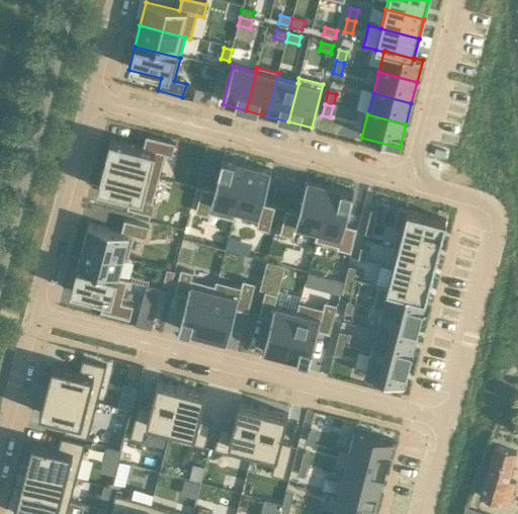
[(110,142),(103,166),(133,174),(158,180),(164,157),(171,159),(175,146),(146,138),(143,150),(110,142)]
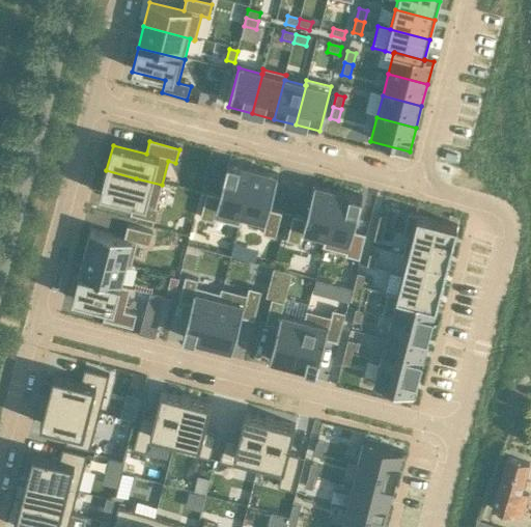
[(206,194),(200,219),(213,223),(214,220),(240,227),(241,222),(240,222),(253,170),(227,164),(219,197),(206,194)]
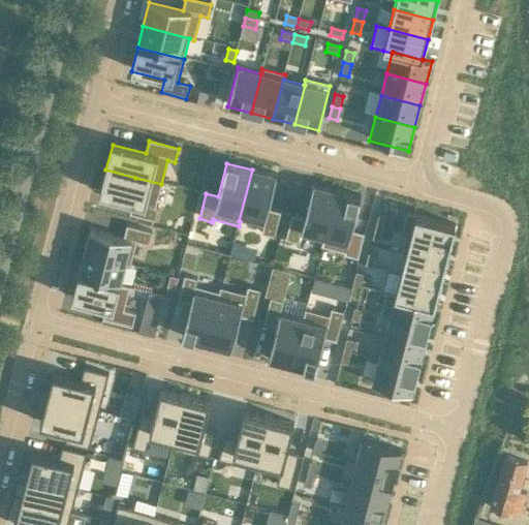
[(105,170),(99,194),(132,204),(129,216),(154,222),(158,209),(155,209),(161,184),(135,178),(105,170)]
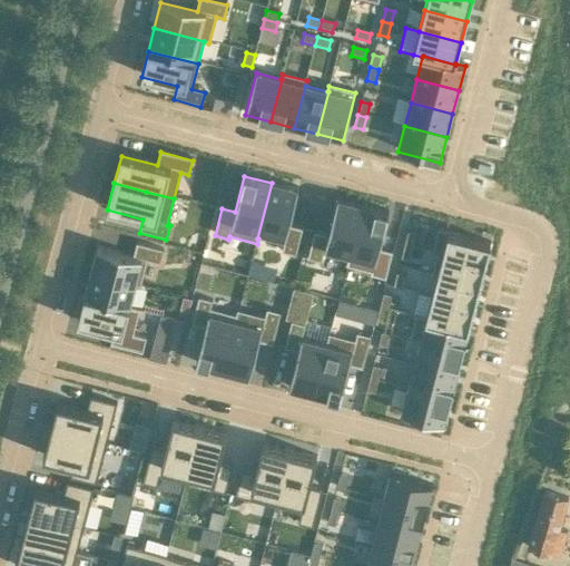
[(272,183),(257,238),(258,238),(284,245),(282,253),(295,256),(303,230),(288,226),(298,191),(272,183)]
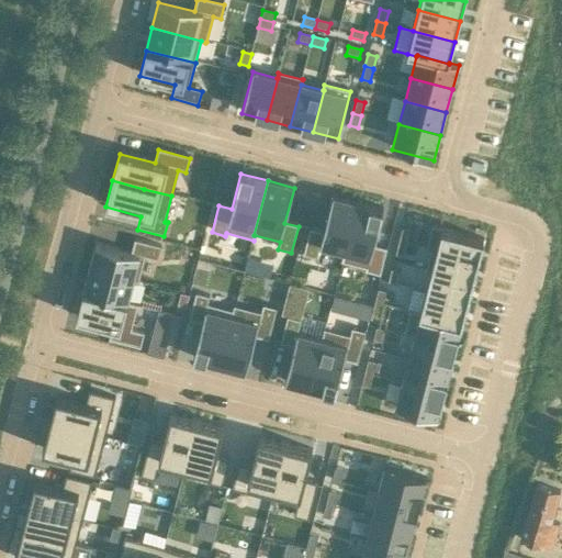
[(311,230),(303,256),(316,259),(318,253),(343,258),(344,258),(358,204),(333,198),(323,233),(311,230)]
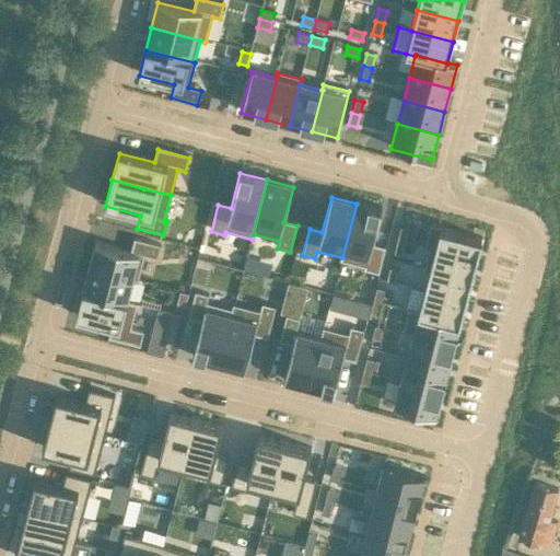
[(341,257),(340,263),(364,268),(364,271),(378,275),(385,248),(373,245),(382,210),(357,204),(342,257),(341,257)]
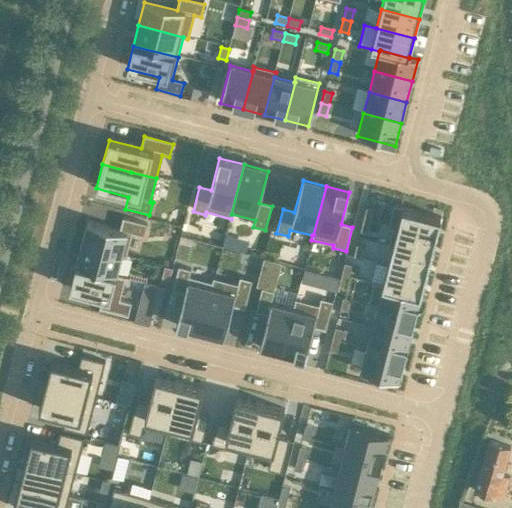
[(393,207),(388,229),(392,230),(392,229),(435,240),(441,219),(393,207)]
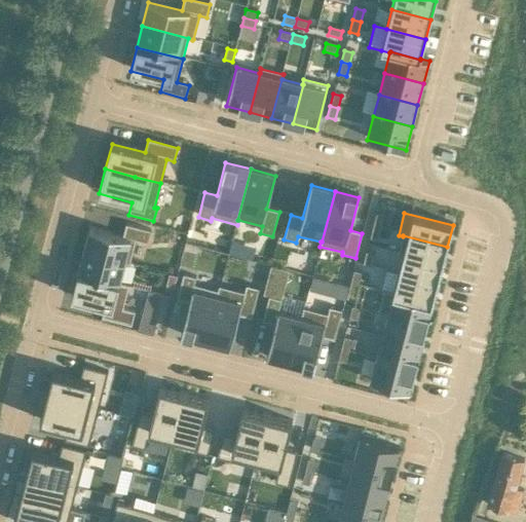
[(376,215),(373,227),(381,229),(384,217),(376,215)]
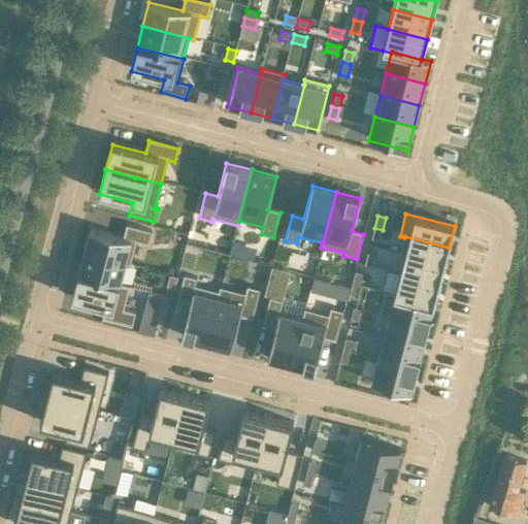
[(90,230),(84,254),(125,264),(125,265),(130,267),(136,242),(147,246),(152,233),(126,226),(123,238),(90,230)]
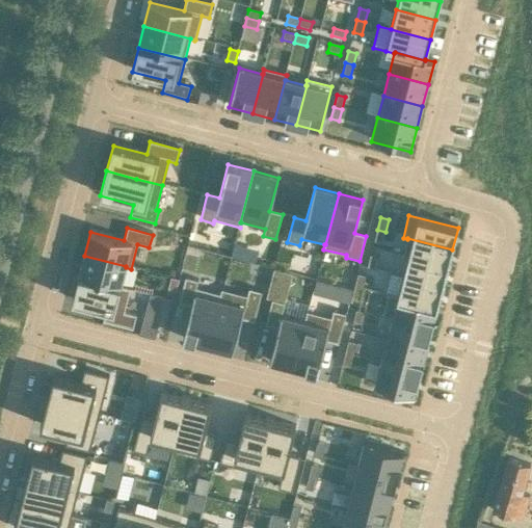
[(377,230),(373,241),(382,244),(386,232),(377,230)]
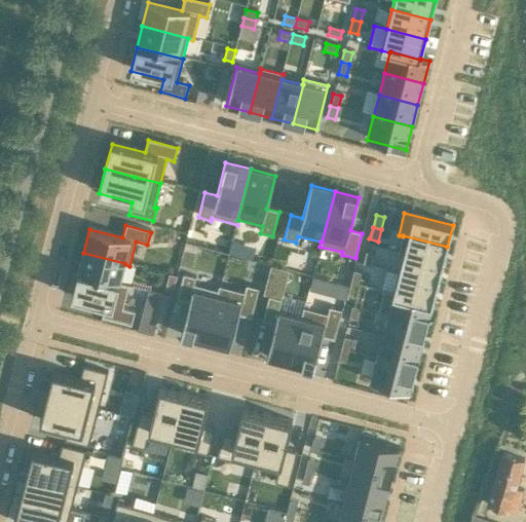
[(403,236),(398,255),(403,257),(403,256),(442,266),(447,247),(403,235),(403,236)]
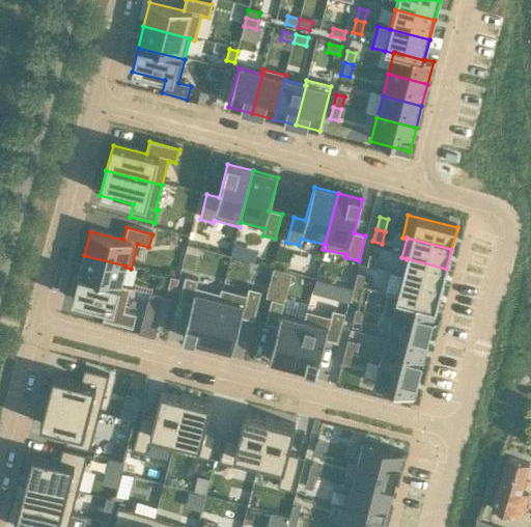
[(240,258),(243,245),(233,243),(230,255),(240,258)]
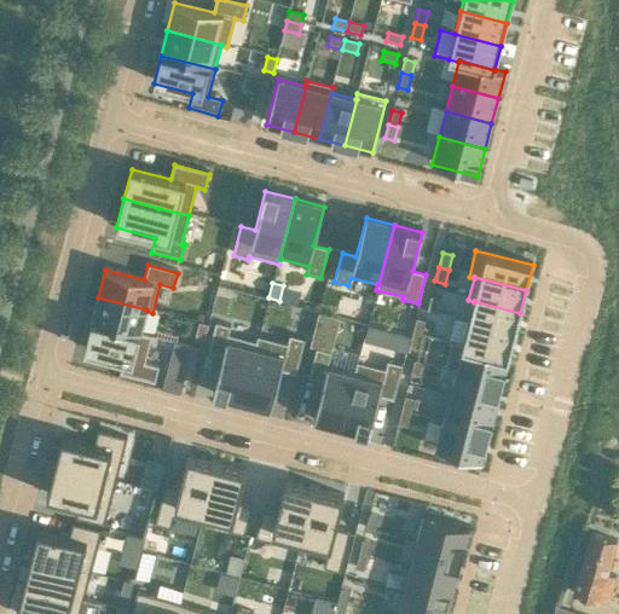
[(98,297),(92,323),(140,335),(140,334),(146,311),(146,310),(98,297)]
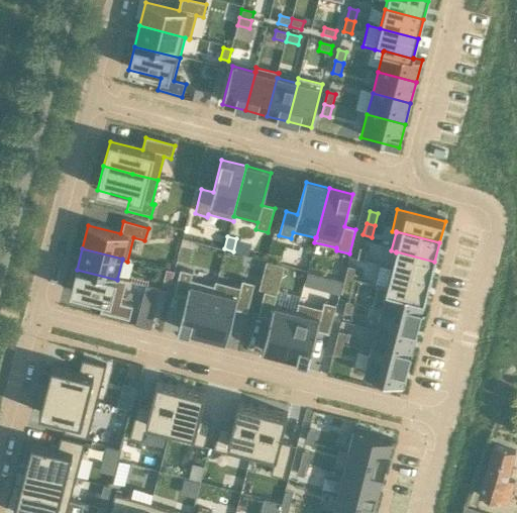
[(359,248),(356,261),(365,263),(368,250),(359,248)]
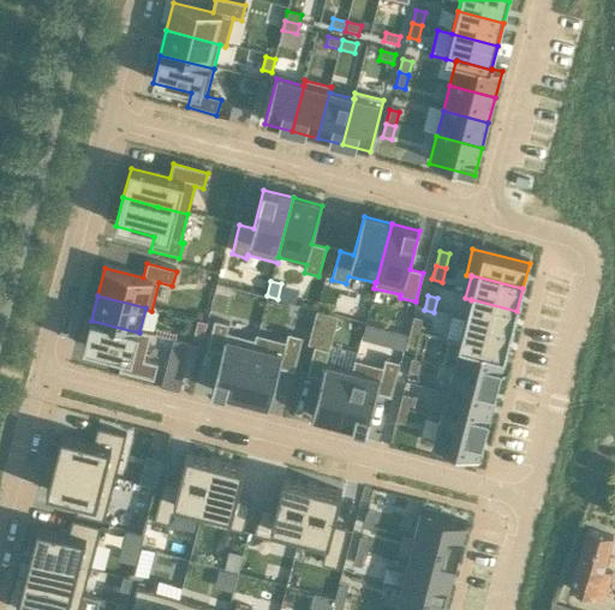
[(471,300),(465,321),(511,333),(517,311),(471,299),(471,300)]
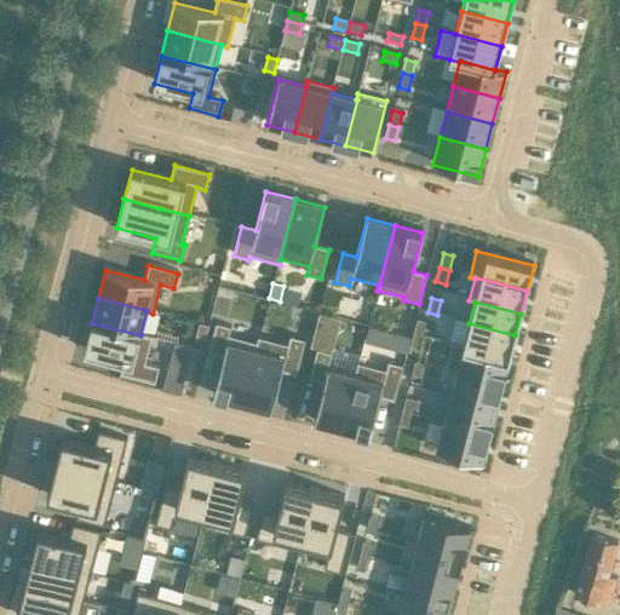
[(332,354),(333,349),(340,321),(319,315),(310,349),(317,350),(332,354)]
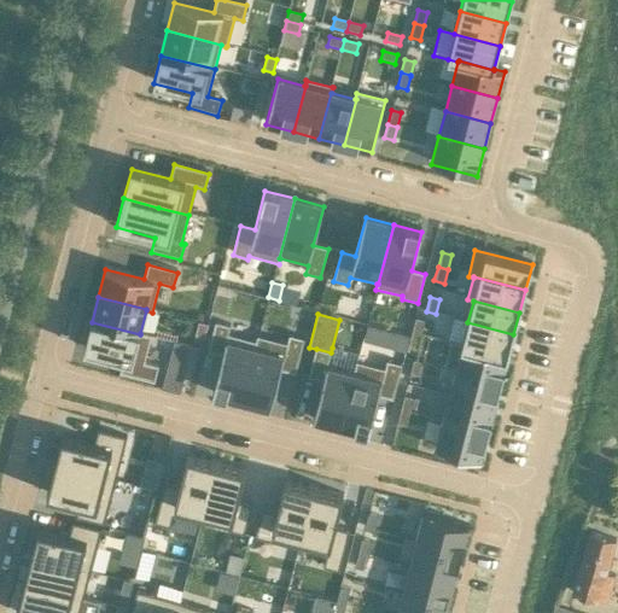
[(415,319),(412,333),(421,336),(425,321),(415,319)]
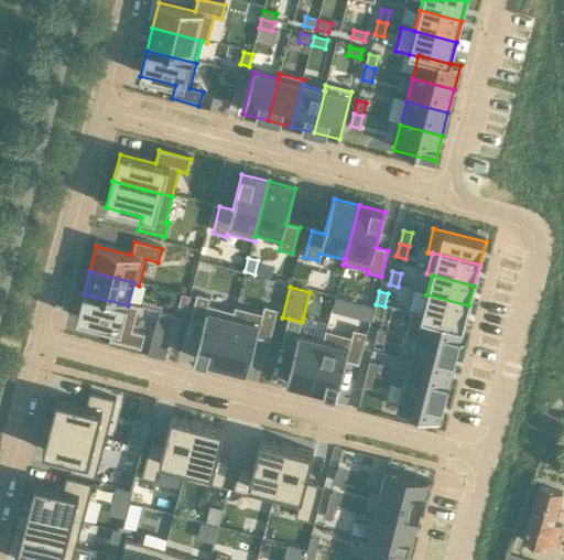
[(414,291),(409,312),(411,313),(421,315),(421,316),(463,327),(468,305),(426,294),(414,291)]
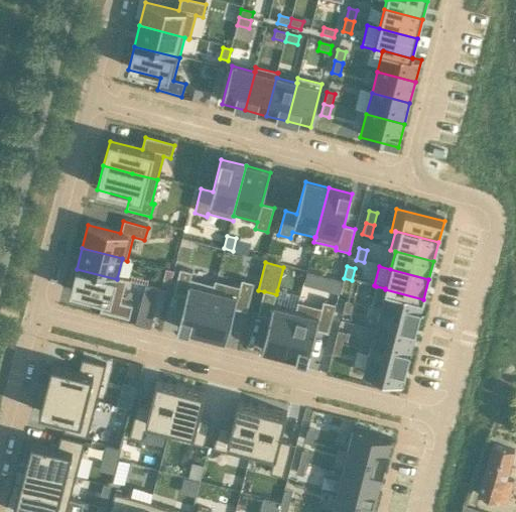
[(77,269),(71,292),(103,300),(100,312),(129,321),(132,306),(121,303),(127,281),(117,278),(117,279),(77,269)]
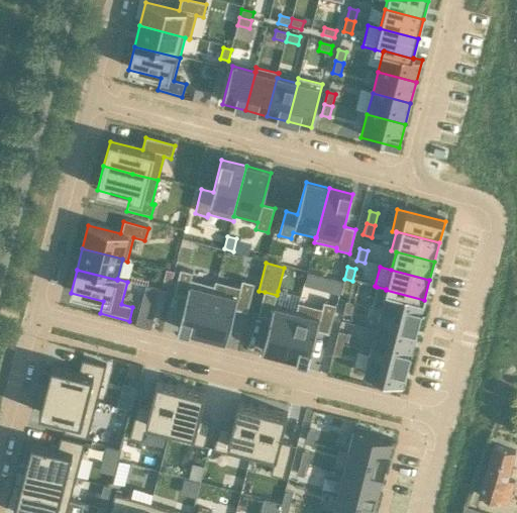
[(166,271),(163,282),(171,285),(174,273),(166,271)]
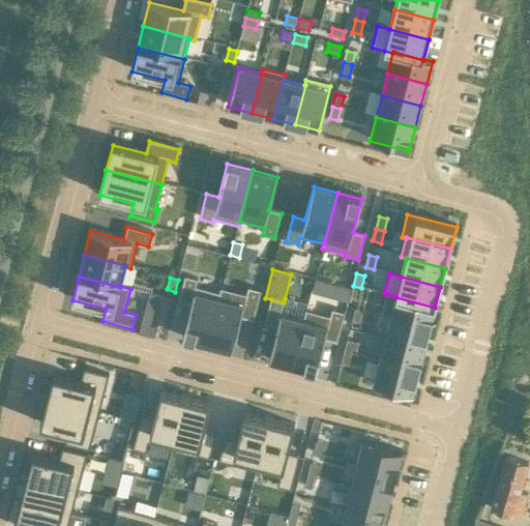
[(184,278),(178,302),(190,305),(182,339),(207,346),(221,293),(219,293),(196,287),(198,281),(184,278)]
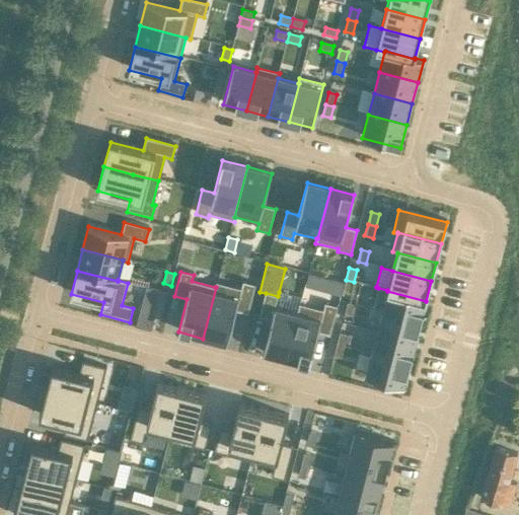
[(345,283),(331,279),(328,292),(341,296),(345,283)]
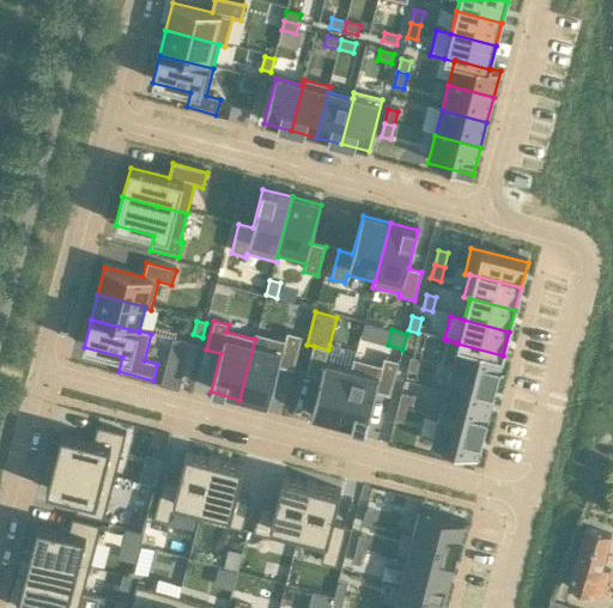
[(408,330),(405,345),(414,347),(418,333),(408,330)]
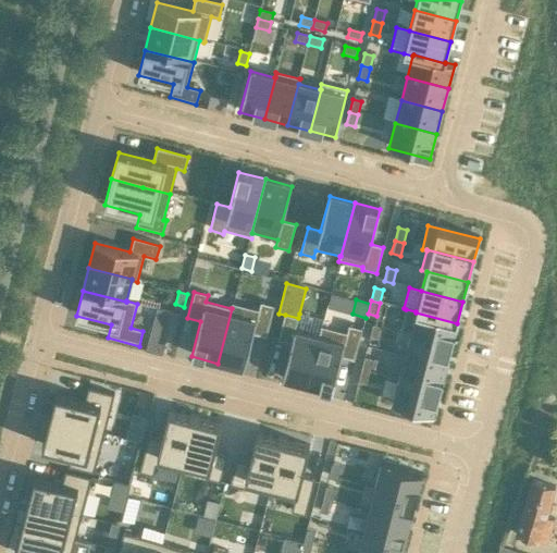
[(232,308),(218,364),(244,370),(252,334),(265,339),(274,307),(260,303),(258,310),(232,304),(231,308),(232,308)]
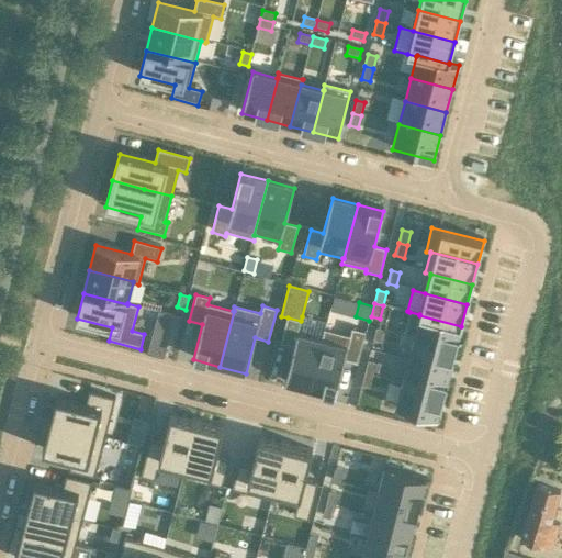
[(409,312),(403,336),(414,339),(414,338),(456,349),(461,326),(419,315),(419,314),(409,312)]
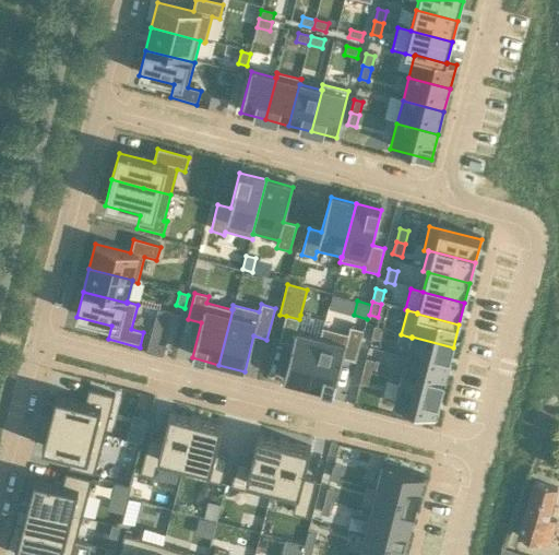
[(286,316),(278,343),(292,346),(283,381),(308,388),(321,339),(320,339),(322,328),(324,321),(300,315),(299,319),(286,316)]
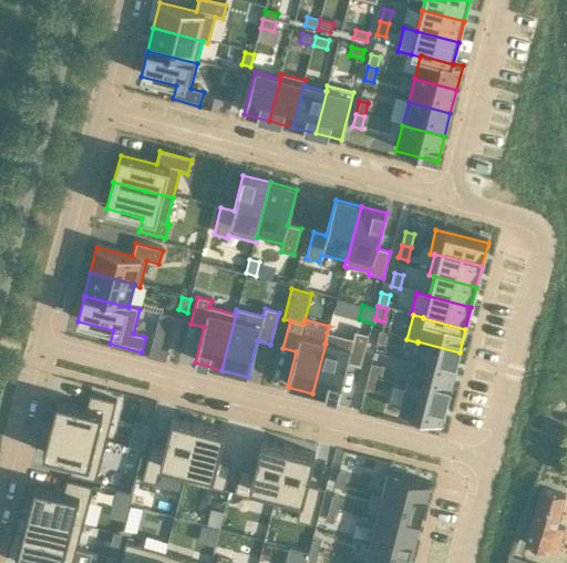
[(379,331),(375,345),(384,347),(388,334),(379,331)]
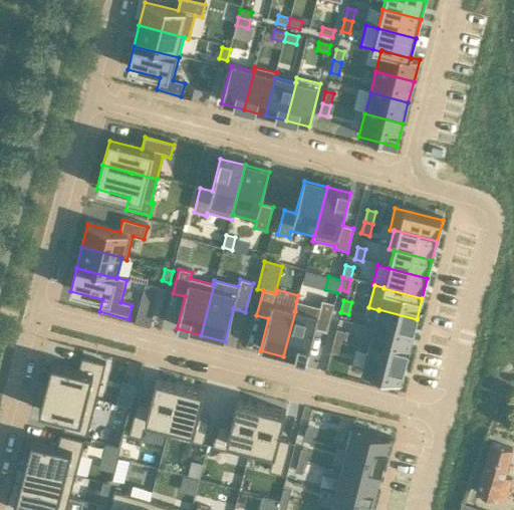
[(295,311),(283,356),(306,362),(314,330),(326,333),(334,304),(321,301),(320,308),(296,301),(294,311),(295,311)]
